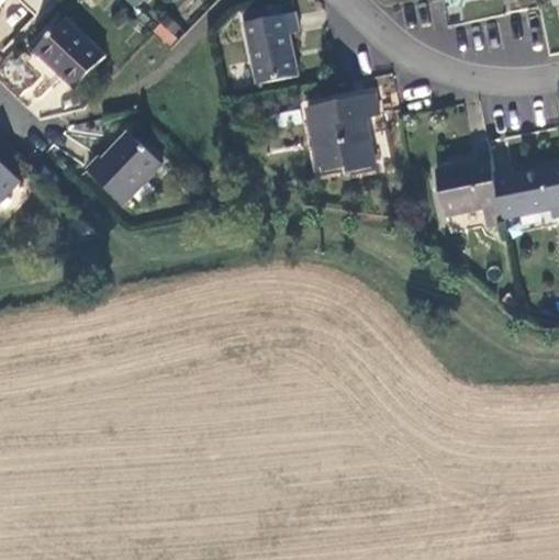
[(17,0),(33,15),(46,0),(17,0)]
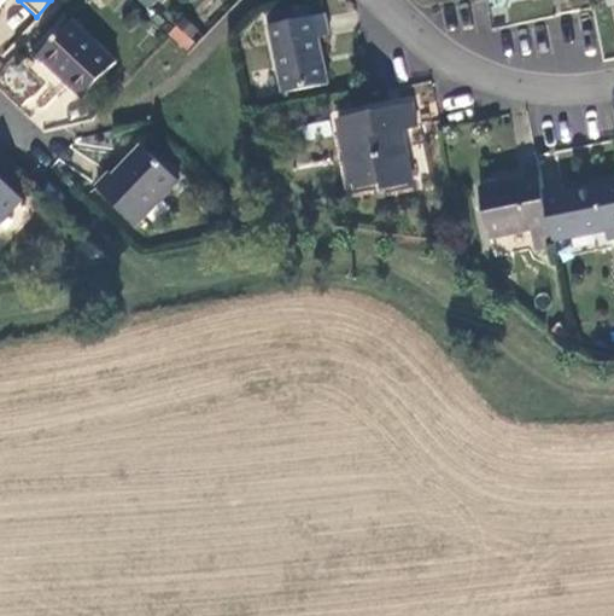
[(280,92),(326,82),(316,36),(327,34),(323,12),(267,23),(280,92)]
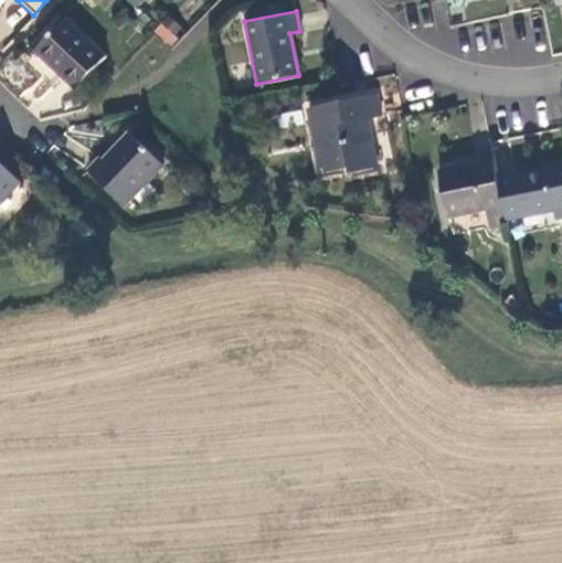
[(165,43),(180,29),(165,12),(149,28),(165,43)]
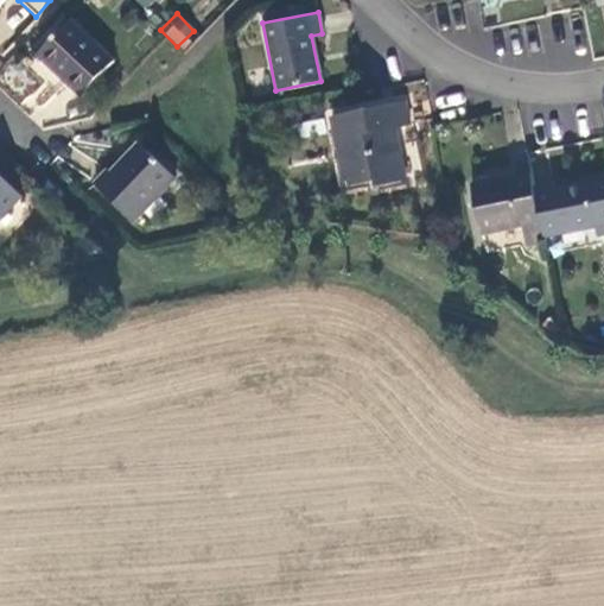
[(70,20),(37,55),(80,95),(113,60),(70,20)]
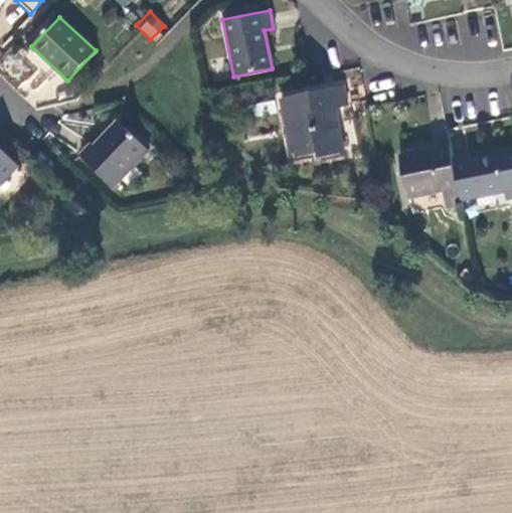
[(345,105),(341,84),(280,98),(291,157),(316,152),(317,157),(341,151),(332,108),(345,105)]
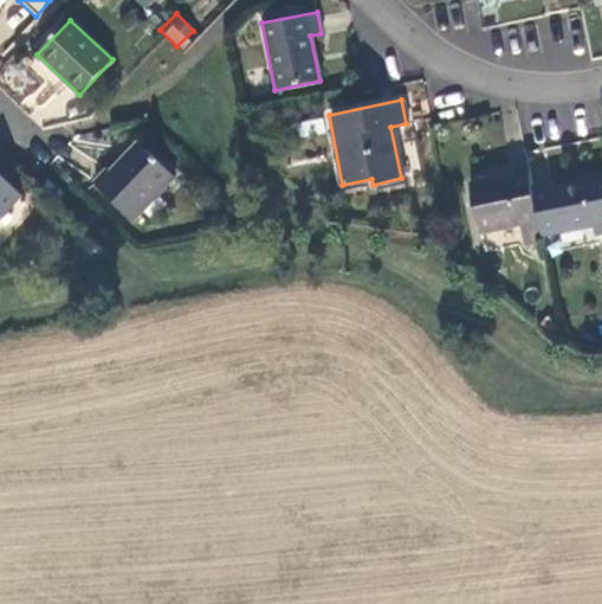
[(323,130),(319,119),(296,122),(298,135),(323,130)]
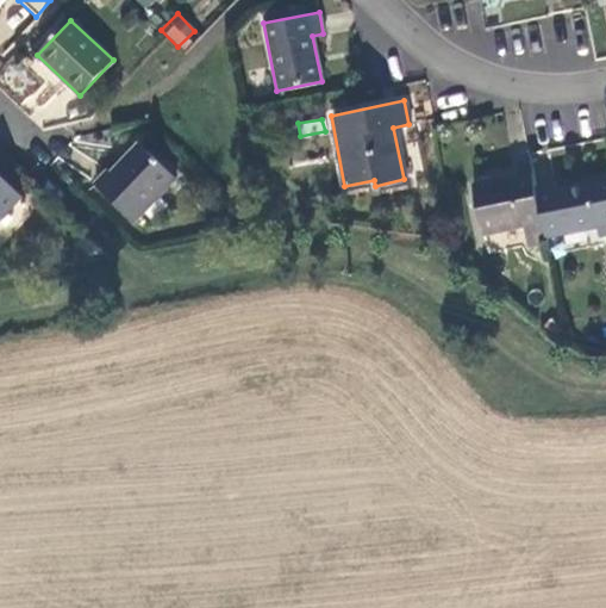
[(106,169),(94,184),(133,221),(175,177),(138,143),(110,173),(106,169)]
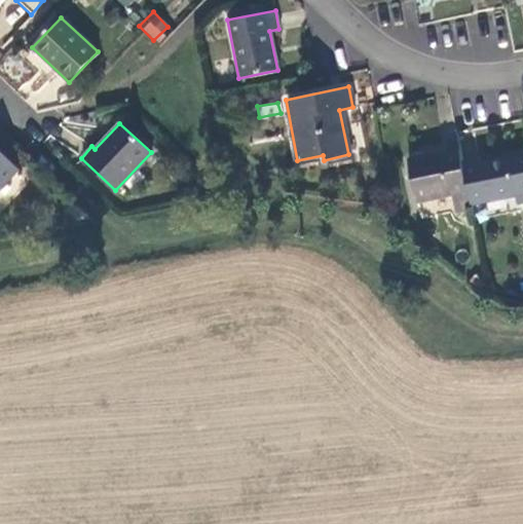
[(506,155),(477,161),(477,158),(460,161),(469,203),(513,195),(515,202),(522,200),(522,147),(505,151),(506,155)]
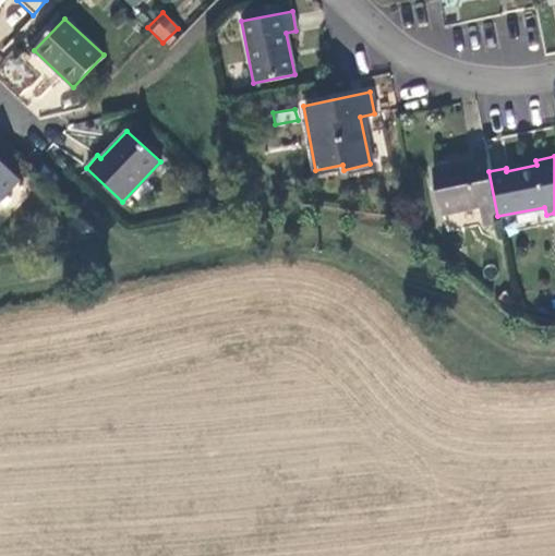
[(497,216),(489,171),(485,157),(431,168),(439,213),(478,205),(481,225),(498,221),(497,216)]
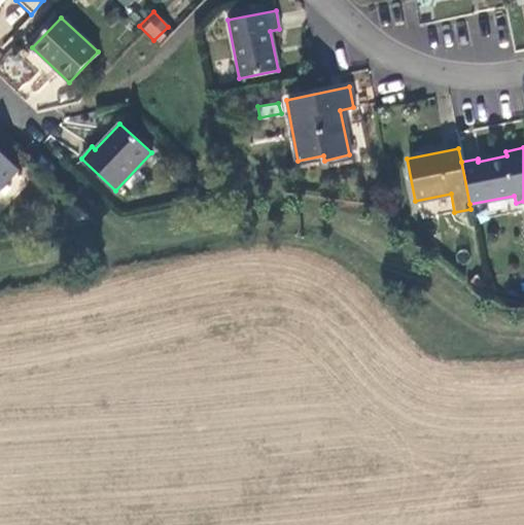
[(0,186),(18,169),(0,152),(0,186)]
